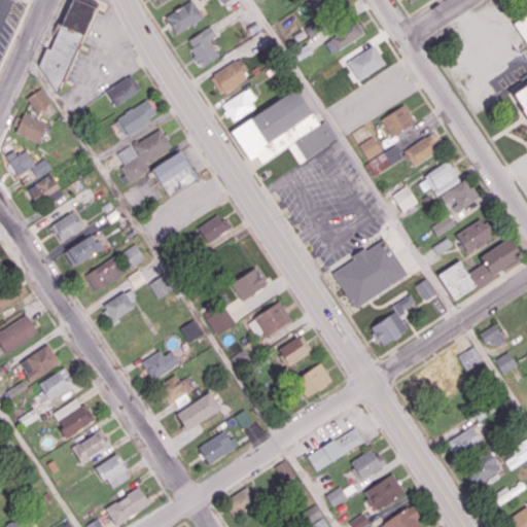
[(81,0),(66,0),(57,24),(79,34),(92,4),(81,0)]
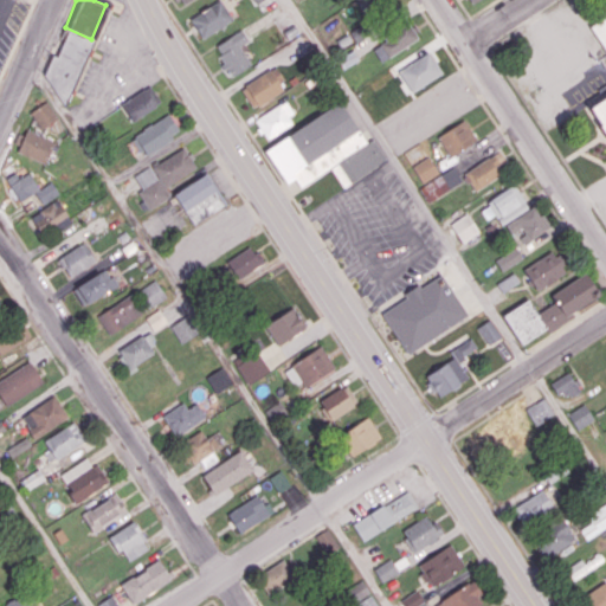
[(217,0),(188,19),(201,38),(232,18),(219,0),(217,0)]
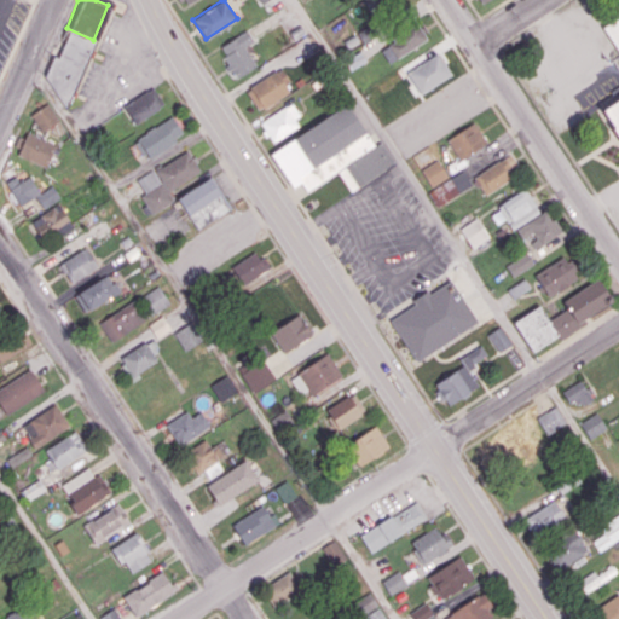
[(364,0),(370,10),(387,0),(364,0)]
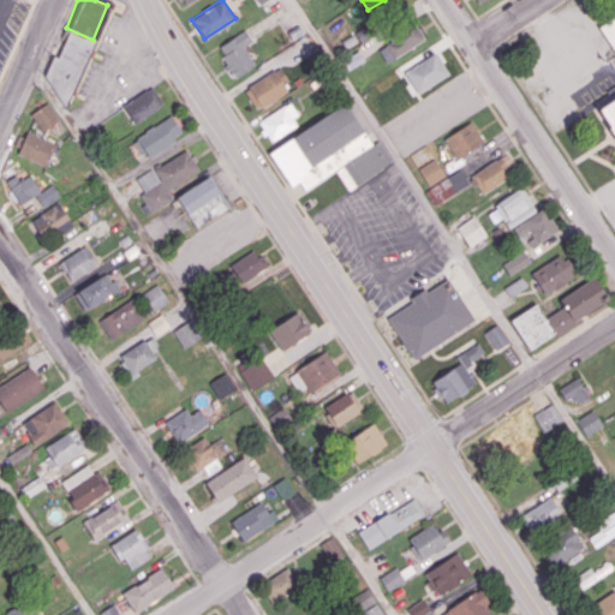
[(614,151),(607,138),(586,108),(614,89),(614,61),(614,60),(591,24),(614,7),(614,151)]
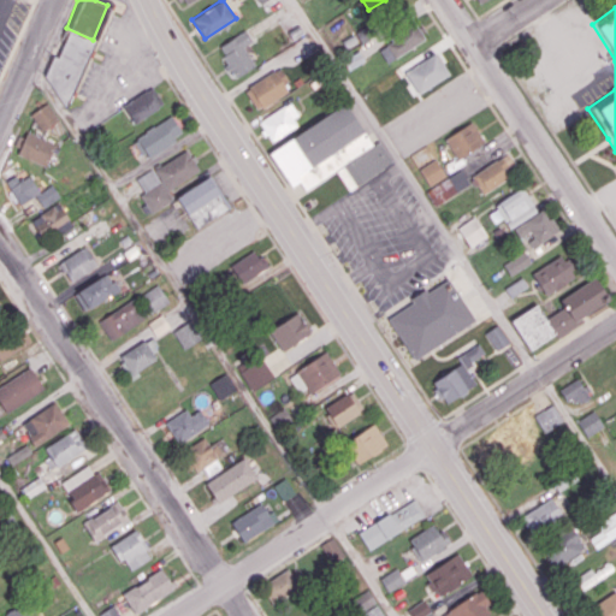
[(386,40),(394,57),(427,40),(421,28),(419,29),(416,25),(386,40)]
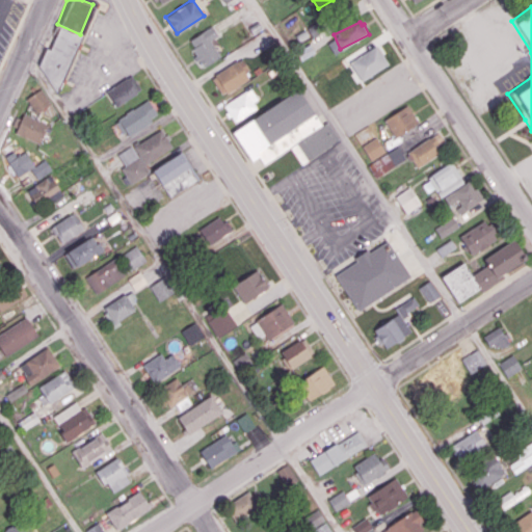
[(203,67),(218,55),(209,40),(217,34),(210,25),(190,41),(191,49),(194,58),(203,67)]
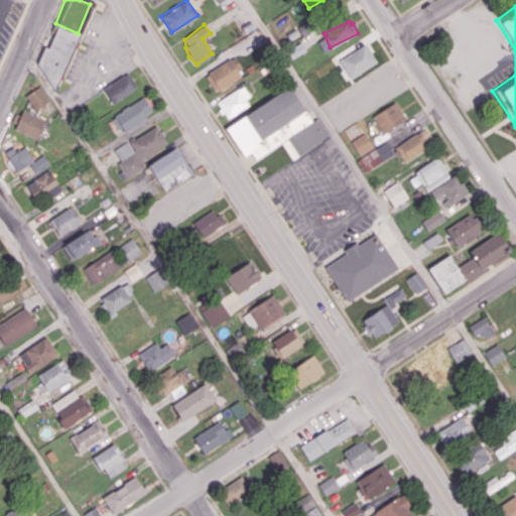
[(352,79),(377,61),(365,43),(339,60),(352,79)]
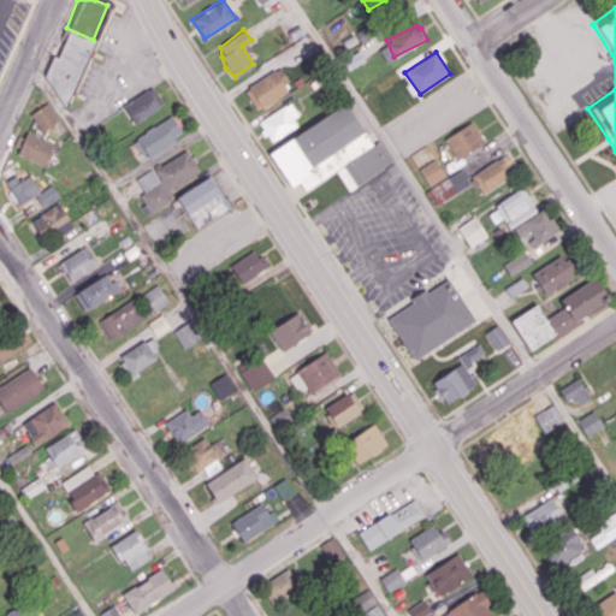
[(280,66),(244,90),(258,110),(285,90),(280,83),(290,80),(280,66)]
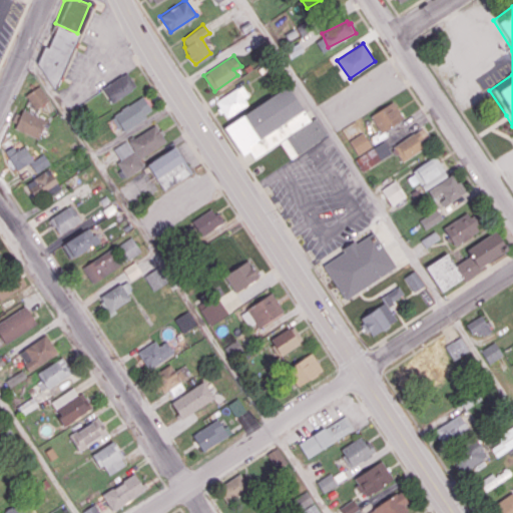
[(102,88),(113,103),(137,86),(126,71),(102,88)]
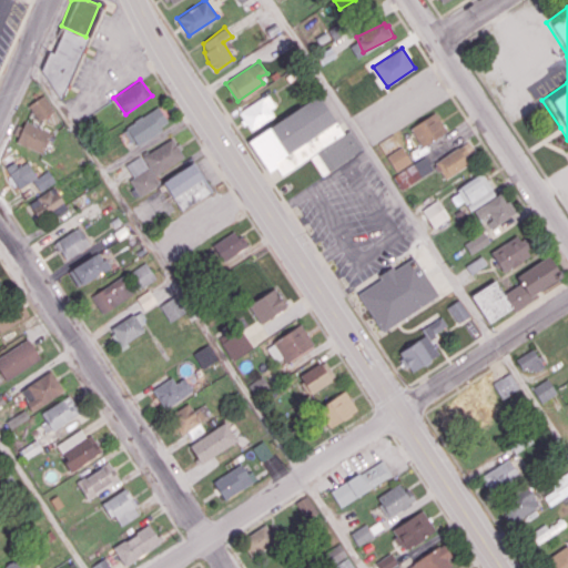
[(315,92),(342,132),(348,130),(362,148),(322,174),(308,154),(279,174),(273,165),(267,169),(246,139),(315,92)]
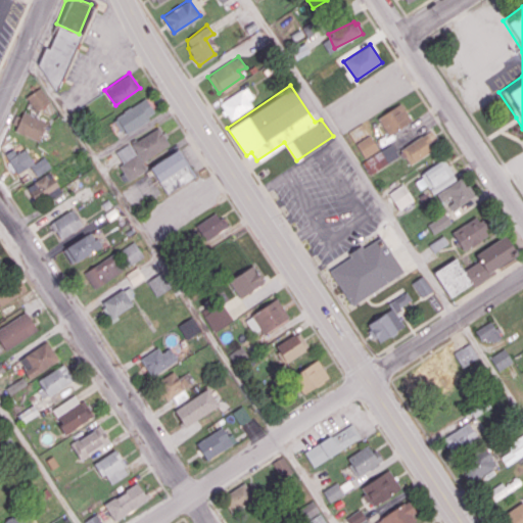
[(35,111),(50,102),(42,87),(26,96),(35,111)]
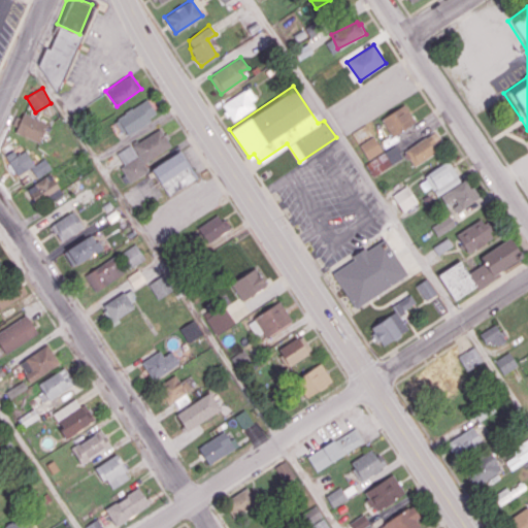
[(232,121),(254,106),(250,100),(255,98),(248,88),(220,105),(232,121)]
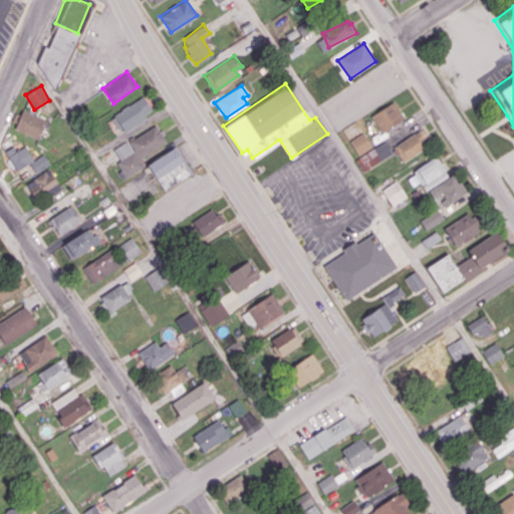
[(112,115),(121,132),(154,113),(144,96),(112,115)]
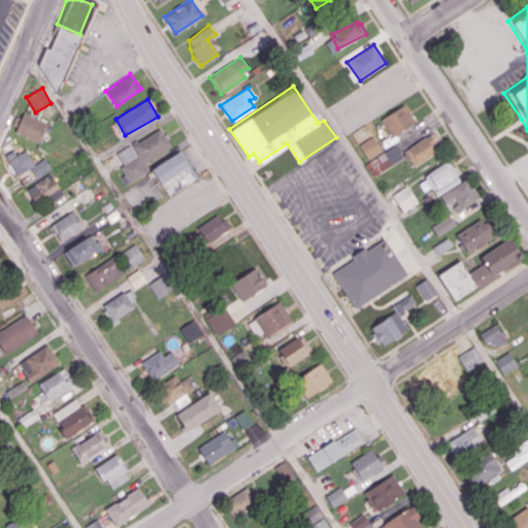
[(393,136),(416,122),(404,104),(382,119),(393,136)]
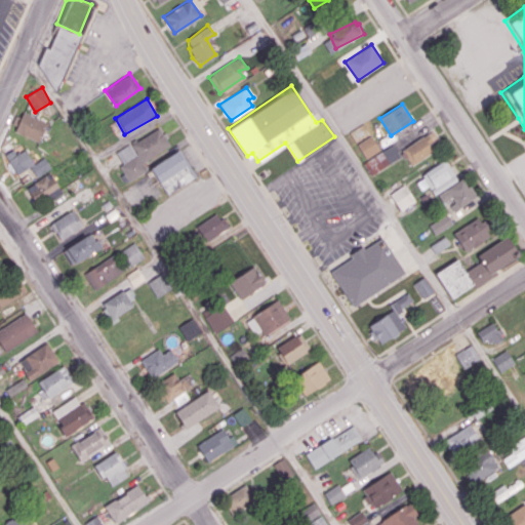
[(14,131),(39,142),(47,122),(23,112),(14,131)]
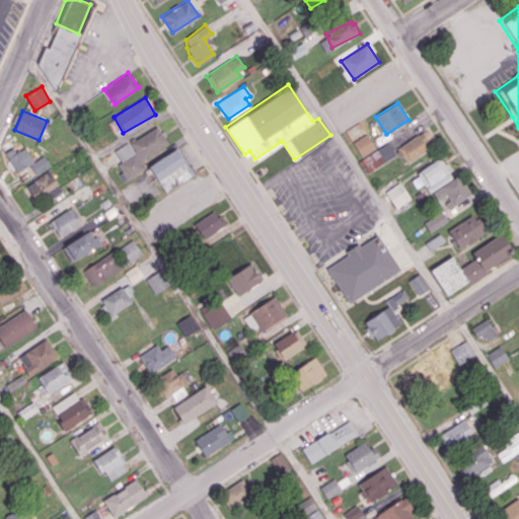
[(116,151),(122,161),(118,164),(128,179),(147,167),(142,160),(168,144),(157,125),(116,151)]
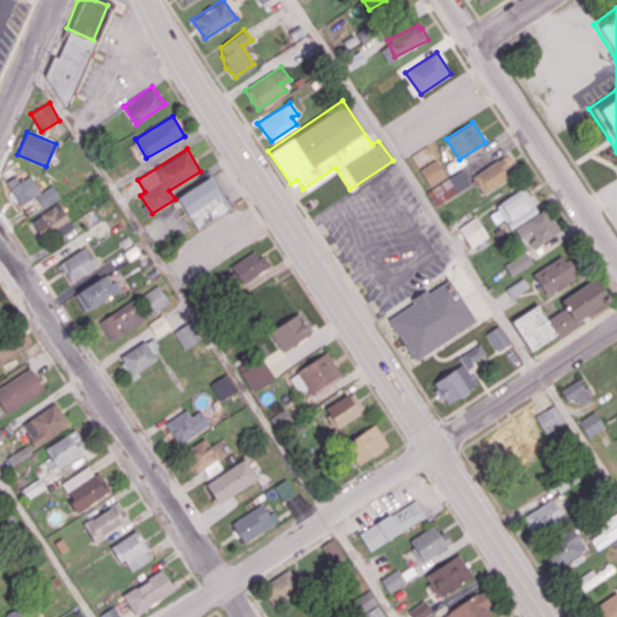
[(430,186),(446,177),(436,159),(421,169),(430,186)]
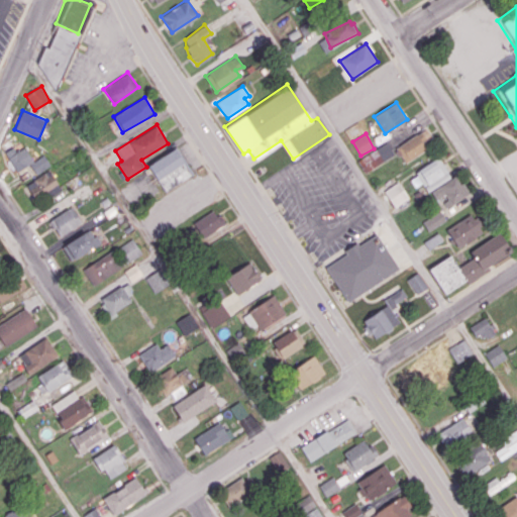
[(427,150),(417,134),(397,146),(406,163),(427,150)]
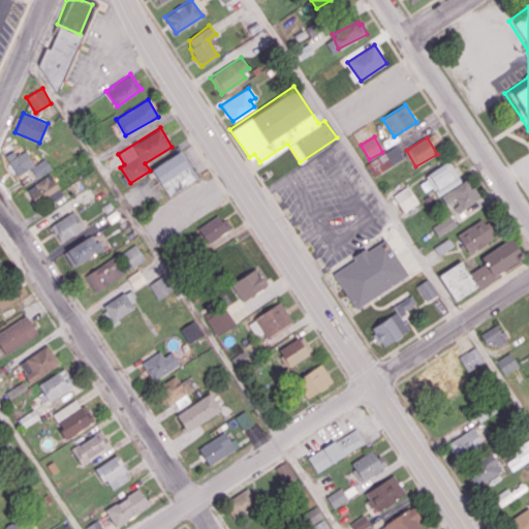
[(373,176),(404,159),(397,146),(366,162),(373,176)]
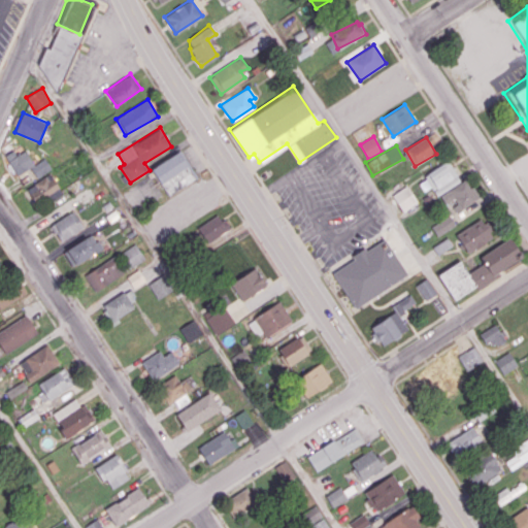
[(52,167),(44,158),(35,164),(23,147),(8,157),(28,184),(52,167)]
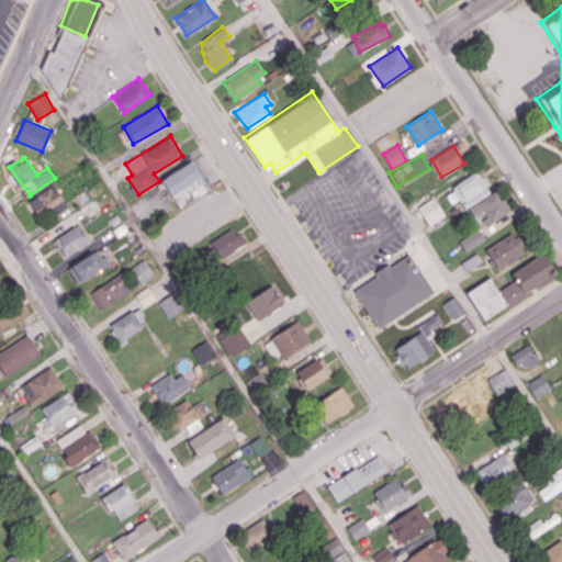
[(161,179),(179,209),(209,191),(191,161),(161,179)]
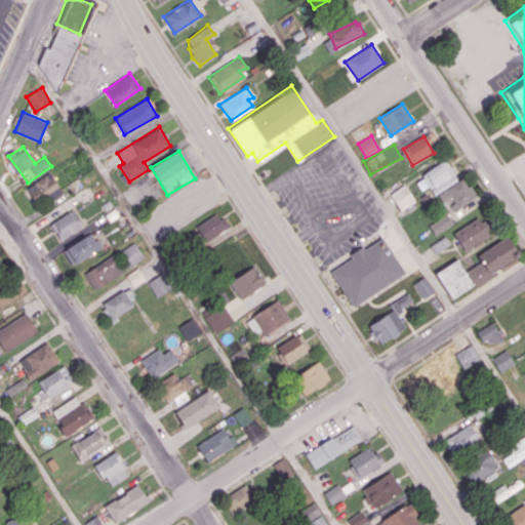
[(415,179),(421,190),(429,186),(434,195),(458,180),(447,161),(415,179)]
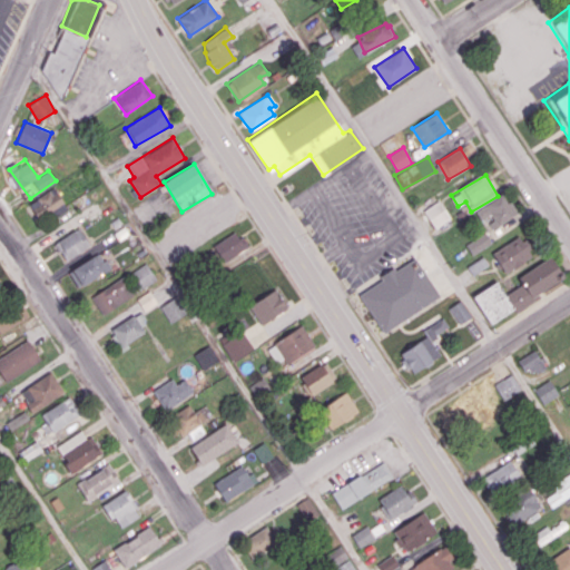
[(49,215),(51,219),(68,210),(56,188),(29,202),(38,220),(49,215)]
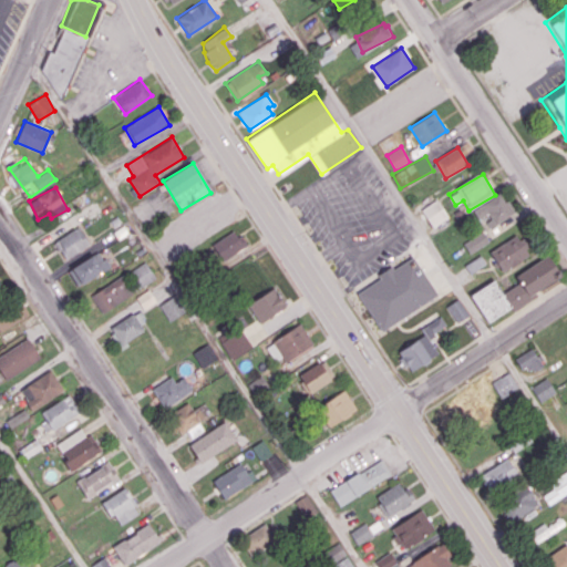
[(472,208),(478,220),(485,218),(490,227),(514,215),(503,193),(472,208)]
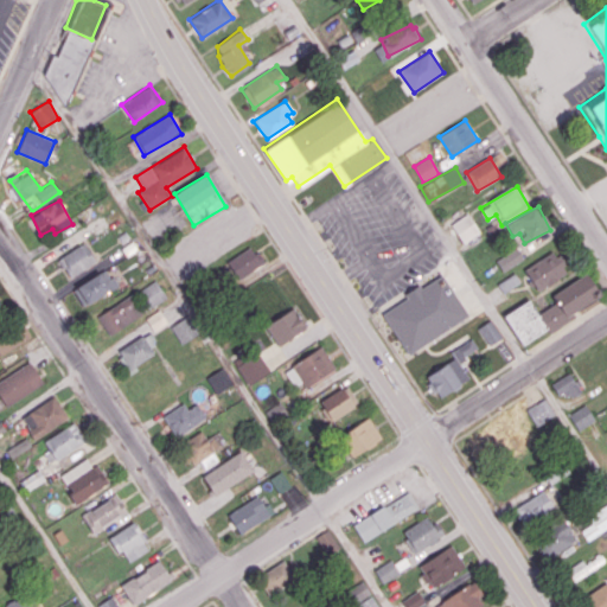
[(462,243),(480,232),(468,213),(451,224),(462,243)]
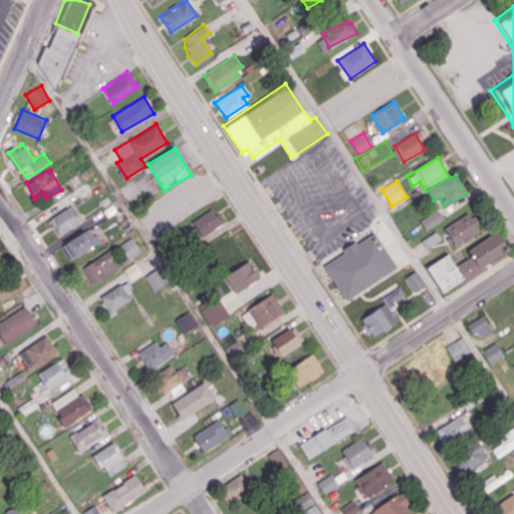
[(59,235),(81,221),(72,205),(49,219),(59,235)]
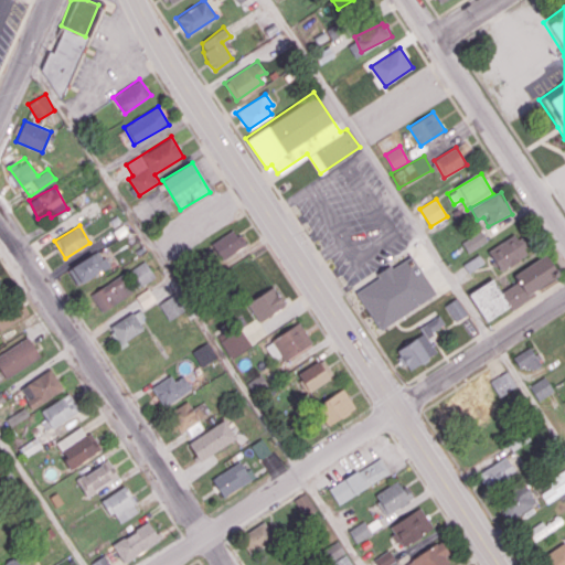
[(240,234),(246,243),(221,259),(210,244),(231,230),(235,236),(240,234)]
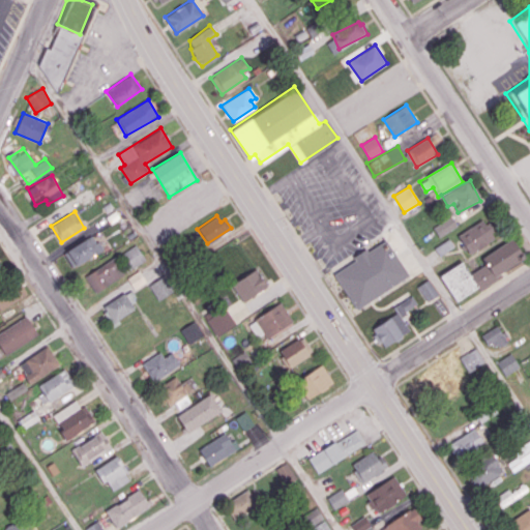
[(439,237),(458,226),(451,216),(433,227),(439,237)]
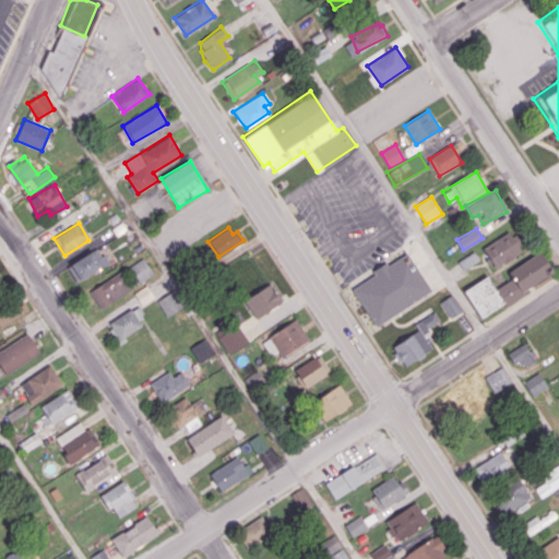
[(484,247),(495,268),(522,253),(511,232),(484,247)]
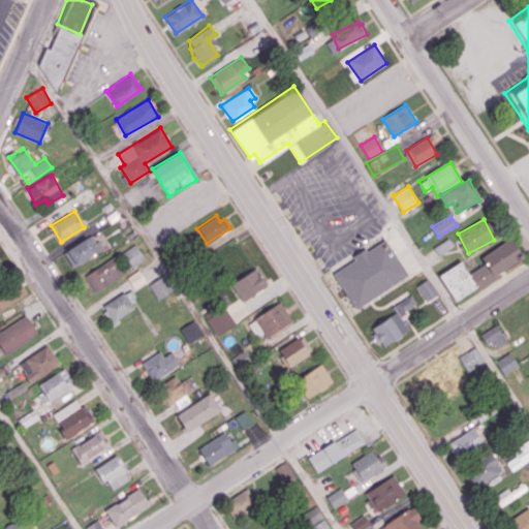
[(528,257),(514,232),(464,265),(458,260),(435,275),(455,305),(528,257)]
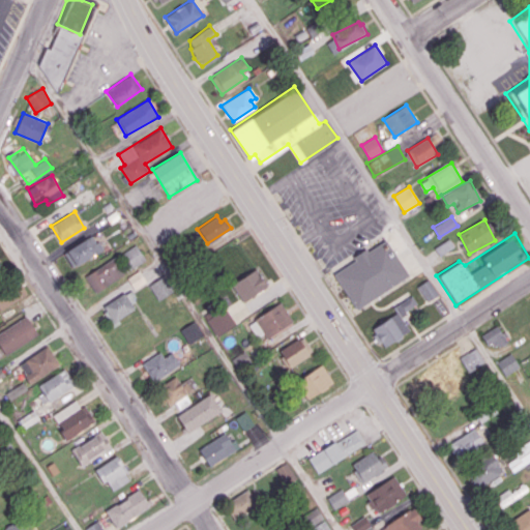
[(71,266),(102,252),(94,235),(64,251),(71,266)]
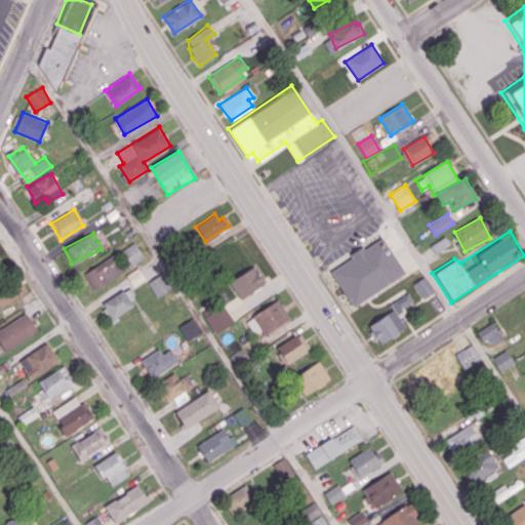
[(449,244),(445,236),(431,245),(435,253),(449,244)]
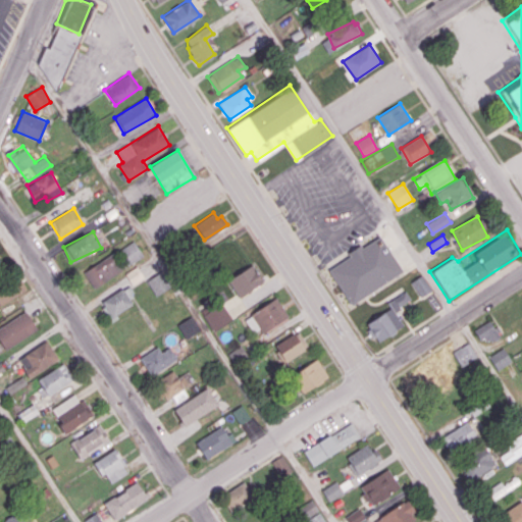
[(360,248),(361,249),(328,267),(350,304),(403,272),(381,236),(360,248)]
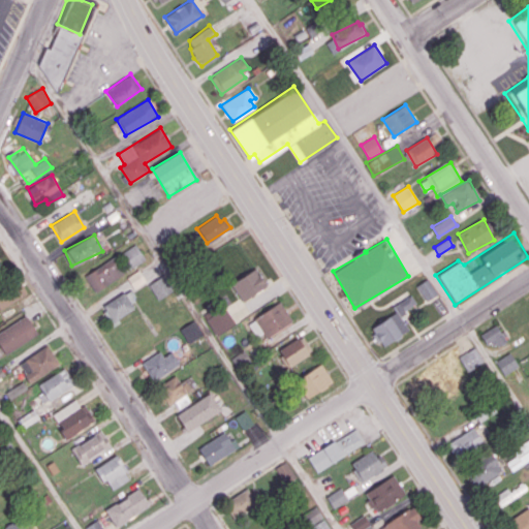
[(145,261),(137,244),(120,252),(128,269),(145,261)]
